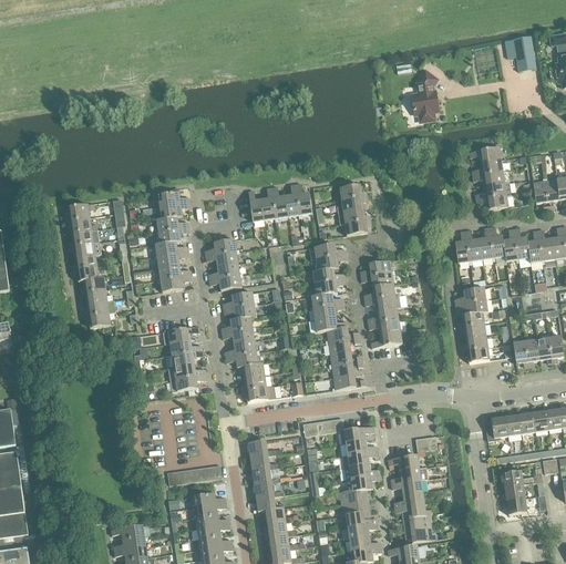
[(565,86),(565,32),(548,36),(549,44),(555,43),(557,57),(556,57),(556,62),(553,63),(555,74),(556,73),(557,82),(561,82),(562,88),(565,86)]
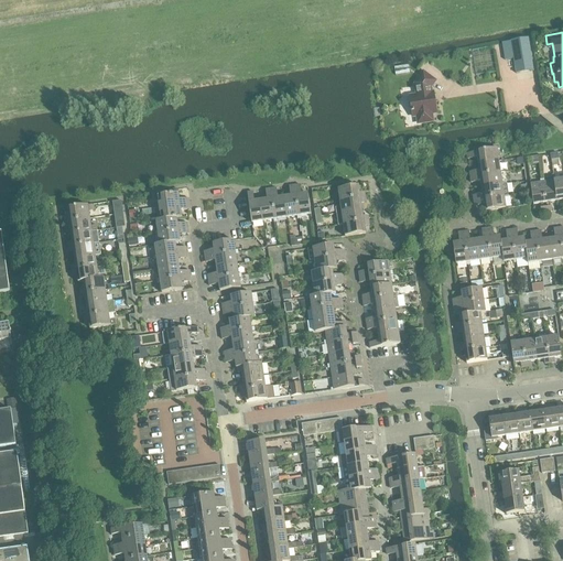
[(509,38),(501,40),(504,57),(512,55),(515,71),(532,68),(528,35),(509,38)]
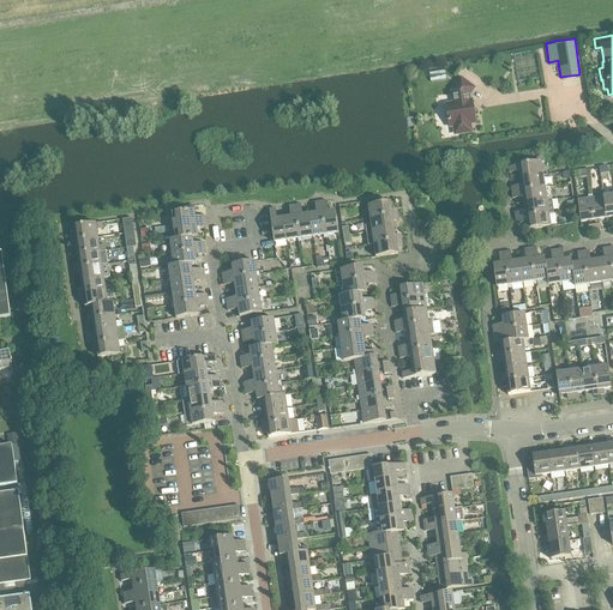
[(451,90),(452,100),(444,102),(445,108),(444,110),(445,116),(448,118),(448,122),(451,122),(452,131),(458,130),(469,128),(468,120),(474,119),(474,115),(470,97),(468,98),(467,91),(473,85),(460,76),(451,88),(451,90)]
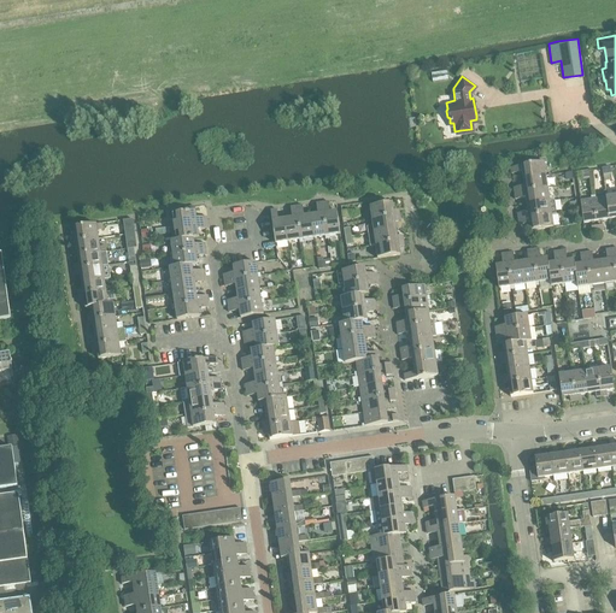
[(510,171),(521,169),(522,176),(544,172),(543,160),(545,159),(545,155),(526,158),(527,161),(510,164),(510,168),(510,171)]
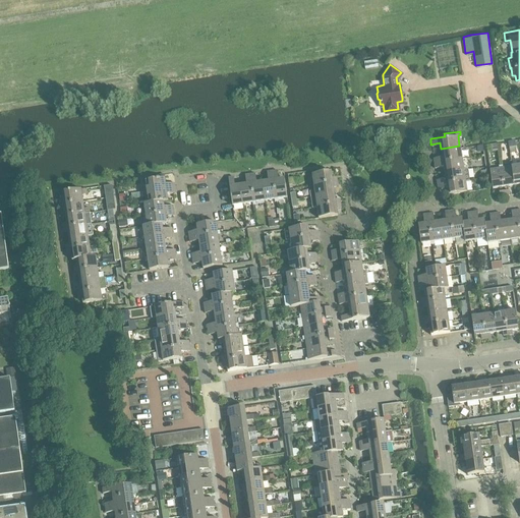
[(514,138),(507,139),(508,145),(509,150),(516,149),(515,144),(514,138)]
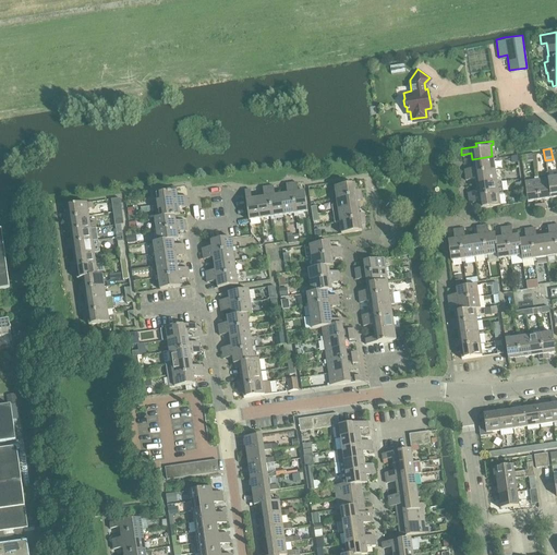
[(494,168),(492,156),(472,159),(472,166),(463,167),(463,172),(494,168)]
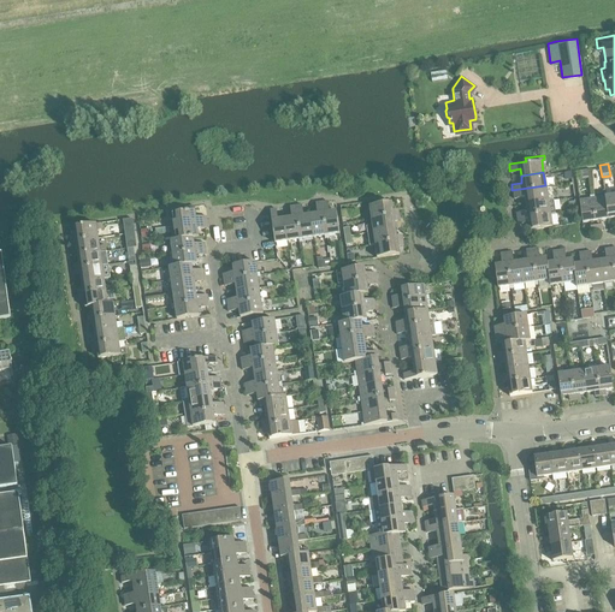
[(524,195),(525,202),(553,197),(551,184),(545,185),(512,190),(513,196),(524,195)]
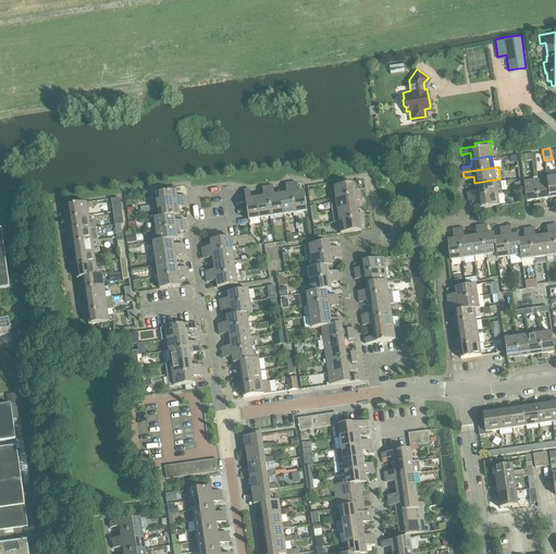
[(555,173),(546,174),(550,195),(555,194),(555,173)]
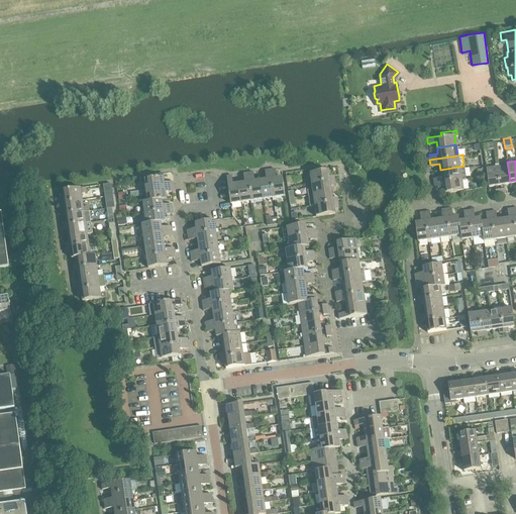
[(507,162),(496,164),(499,183),(510,181),(507,162)]
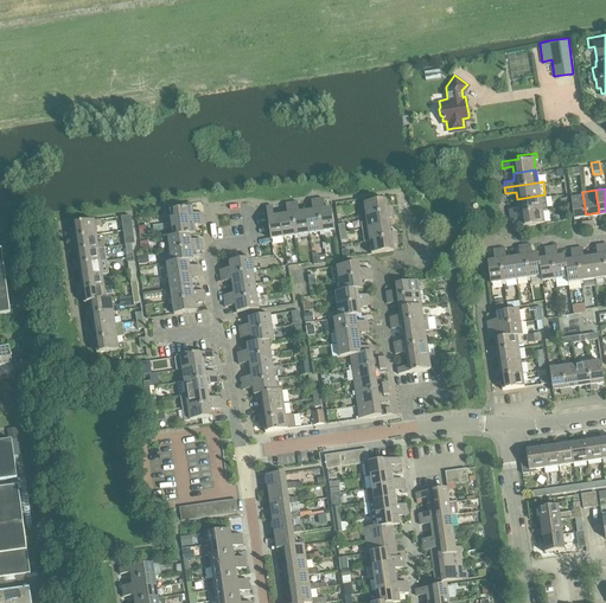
[(569,194),(573,217),(586,215),(582,192),(569,194)]
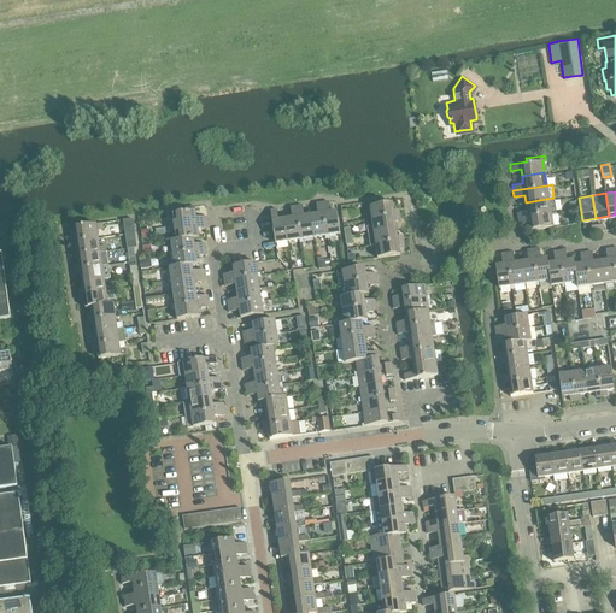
[(328,208),(327,198),(321,199),(326,233),(339,230),(335,207),(328,208)]
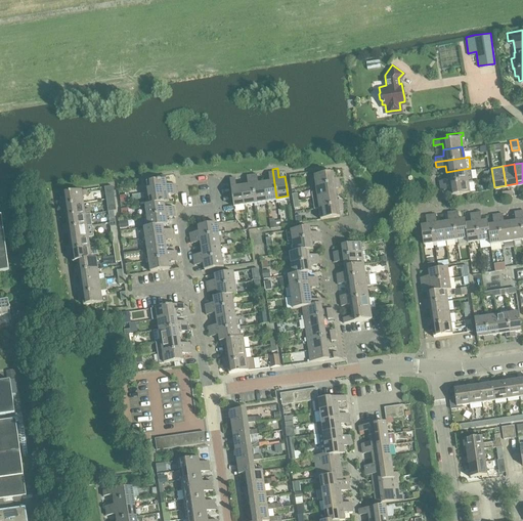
[(447,177),(438,179),(438,184),(467,179),(467,180),(472,179),(470,168),(446,172),(447,177)]
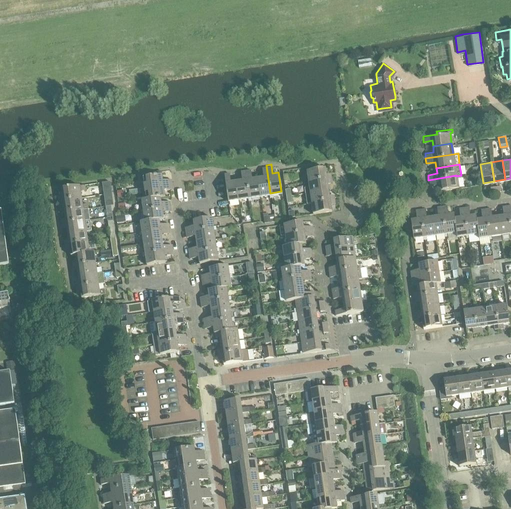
[(262,174),(256,175),(259,194),(270,193),(266,165),(261,166),(262,174)]
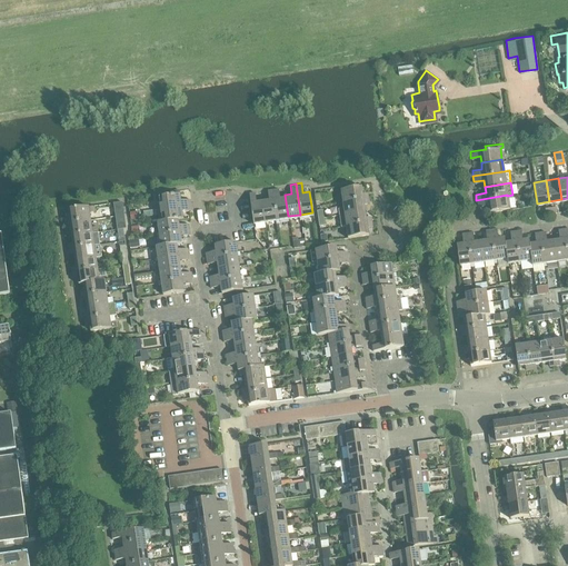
[(339,188),(341,199),(367,196),(367,192),(361,192),(360,185),(339,188)]
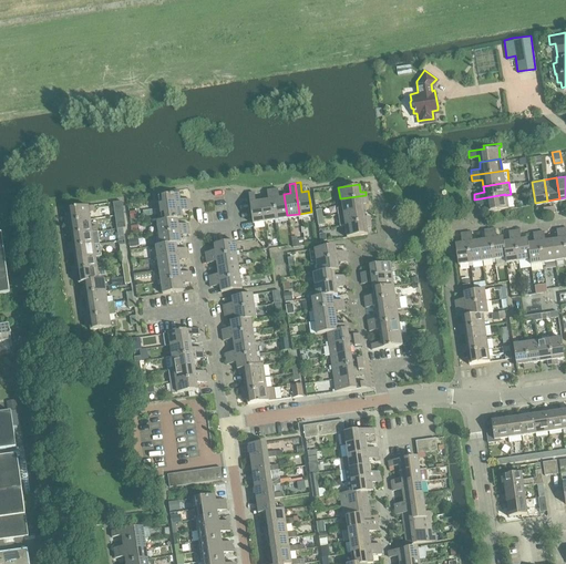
[(278,195),(276,185),(270,186),(275,217),(287,215),(284,194),(278,195)]
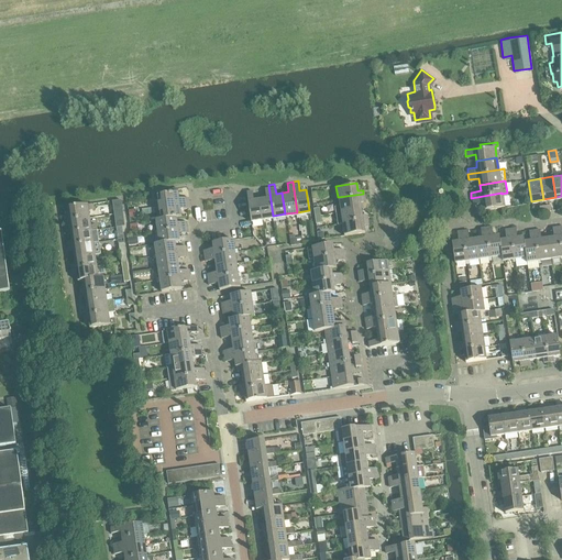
[(167,191),(156,193),(157,205),(188,200),(187,195),(177,196),(176,186),(176,185),(166,187),(167,191)]
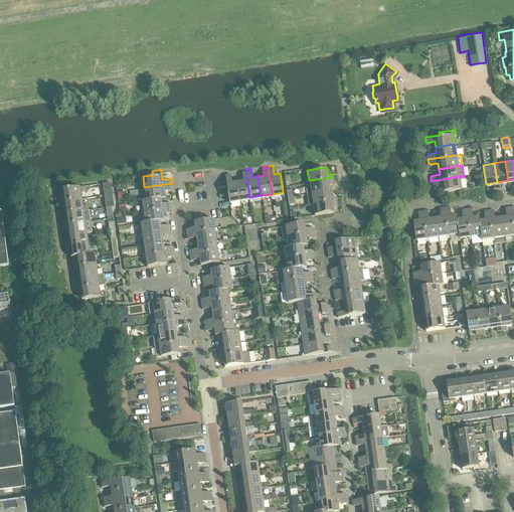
[(242,179),(236,180),(239,199),(249,197),(245,169),(240,170),(242,179)]
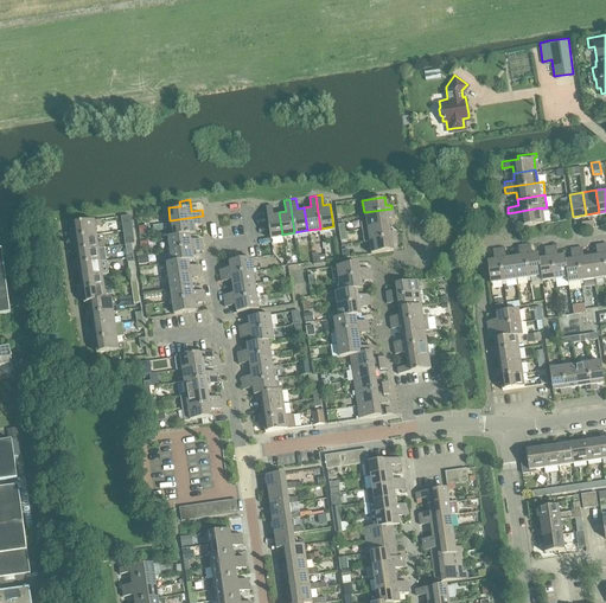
[(269,236),(282,235),(279,212),(272,212),(270,203),(263,204),(269,236)]
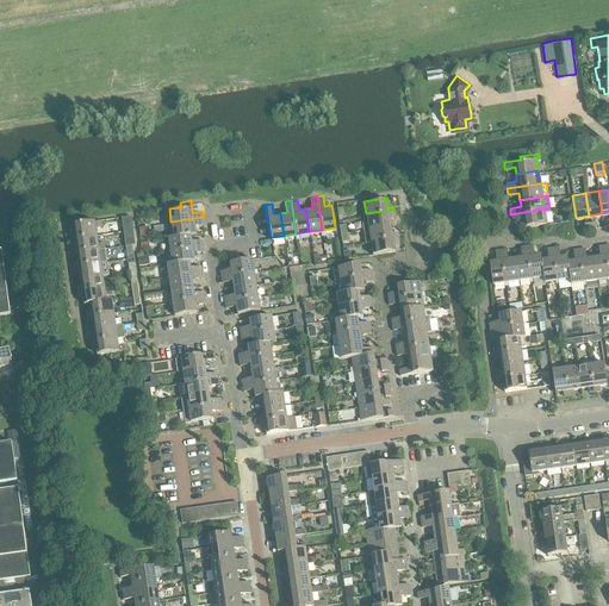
[(545,222),(544,210),(544,208),(510,214),(511,220),(522,218),(523,225),(545,222)]
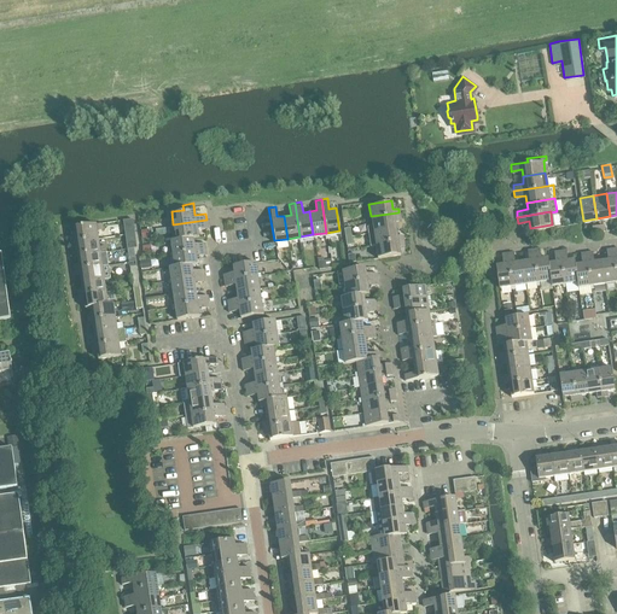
[(367,224),(367,231),(395,226),(394,217),(400,217),(399,212),(371,216),(372,223),(367,224)]
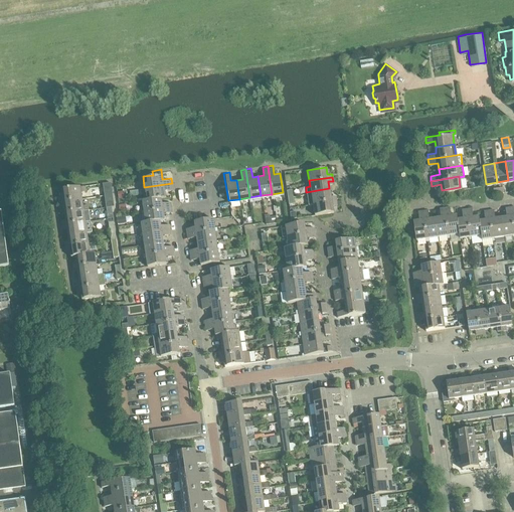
[(109,180),(101,181),(103,193),(111,192),(109,180)]
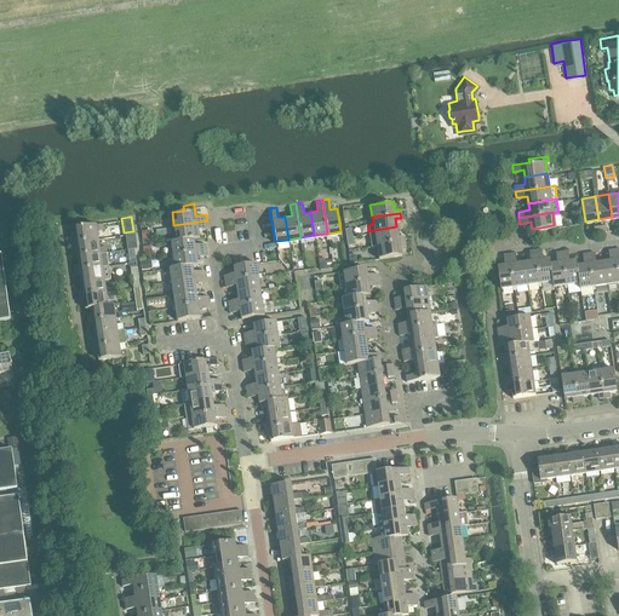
[(207,220),(173,225),(176,237),(176,239),(193,236),(199,236),(198,228),(208,226),(207,220)]
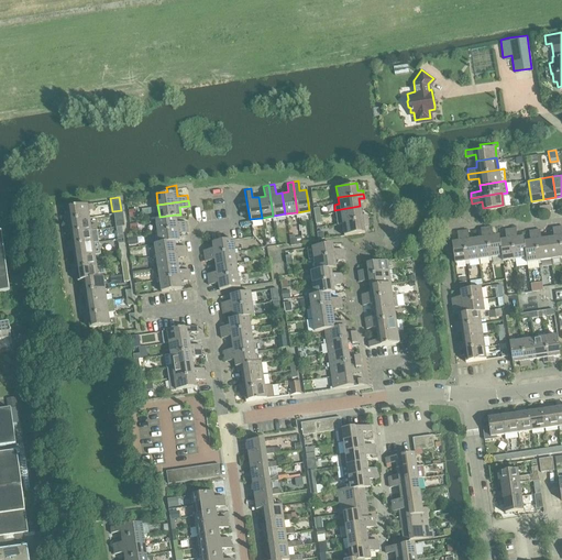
[(67,215),(62,215),(63,219),(88,215),(88,208),(92,207),(91,201),(87,201),(66,205),(67,215)]
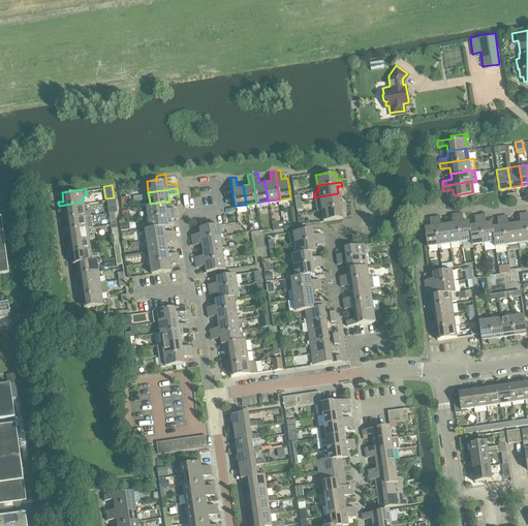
[(344,200),(339,200),(338,193),(314,197),(313,197),(315,208),(344,204),(344,200)]
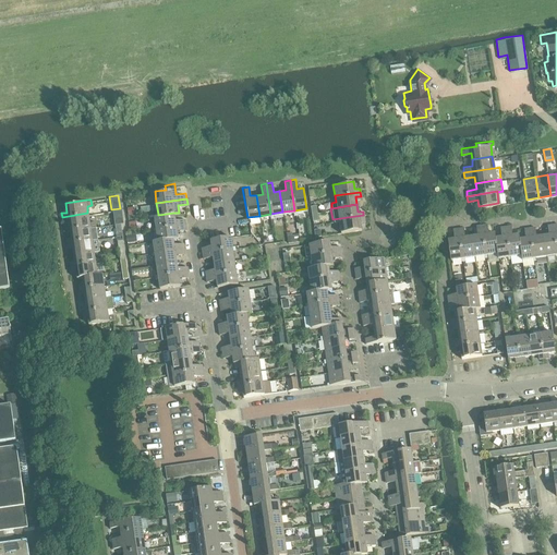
[(120,208),(111,209),(113,222),(119,221),(122,221),(120,208)]
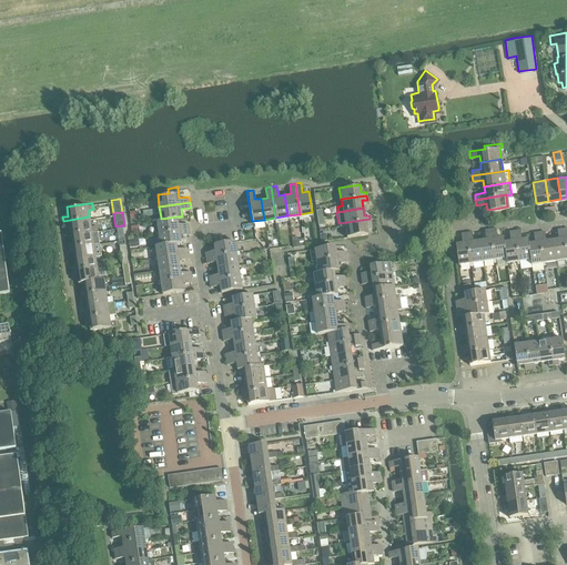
[(89,217),(63,221),(64,225),(69,225),(70,233),(97,229),(95,223),(90,224),(89,217)]
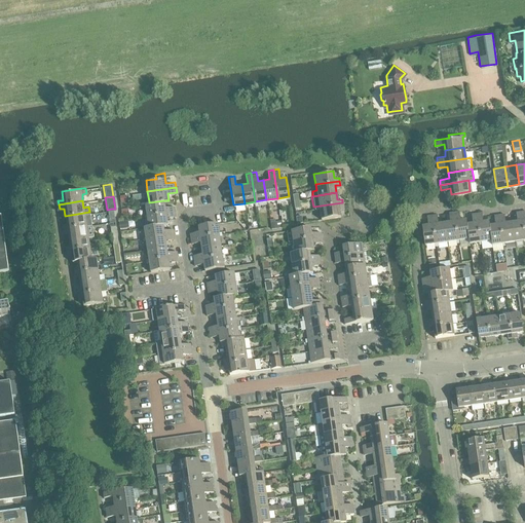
[(149,201),(144,202),(146,214),(174,210),(174,204),(164,207),(163,200),(149,202),(149,201)]
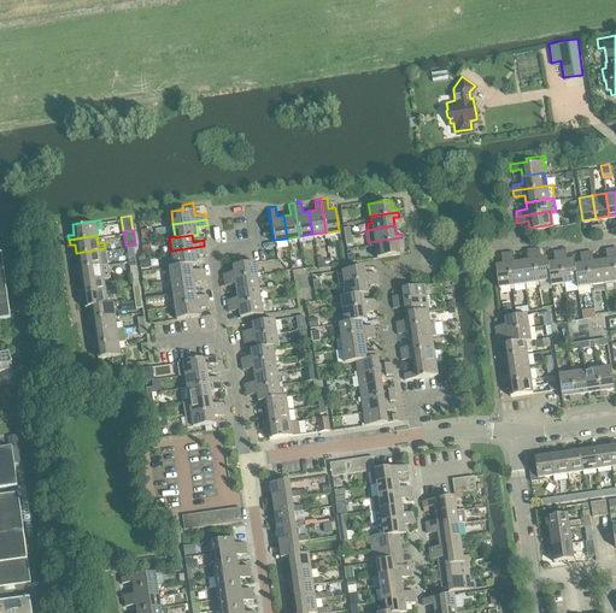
[(397,243),(403,242),(402,237),(368,242),(368,243),(374,242),(376,255),(398,252),(397,243)]
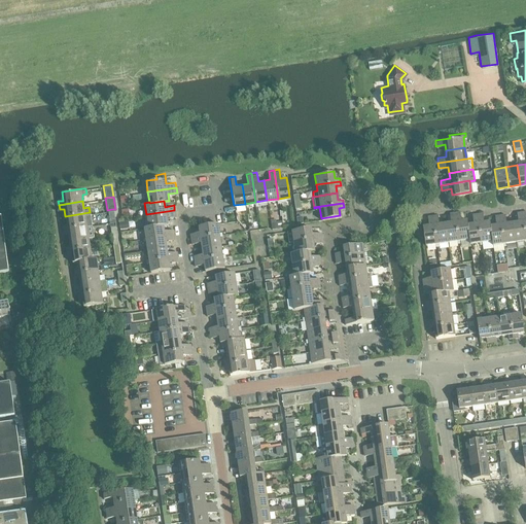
[(129,207),(120,208),(121,216),(130,215),(129,207)]
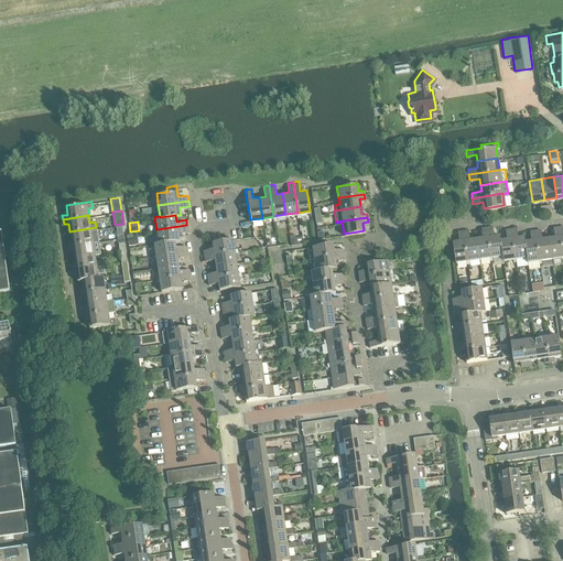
[(186,225),(157,229),(158,240),(158,241),(174,239),(179,238),(177,232),(183,232),(187,230),(186,225)]
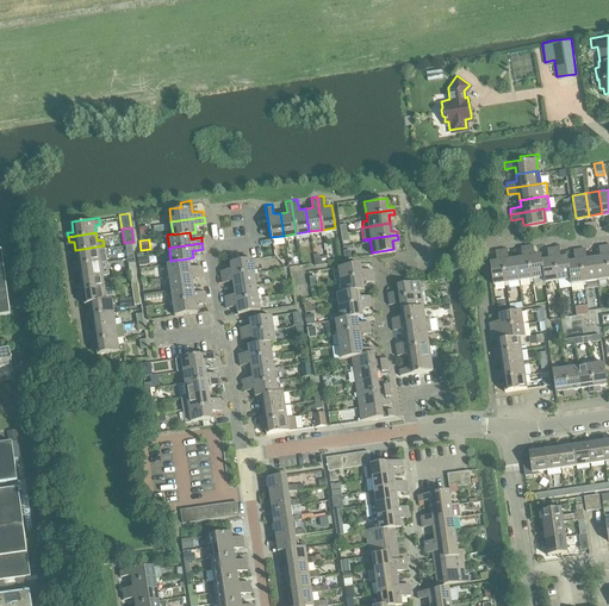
[(521,255),(514,256),(517,279),(530,276),(526,243),(520,244),(521,255)]
